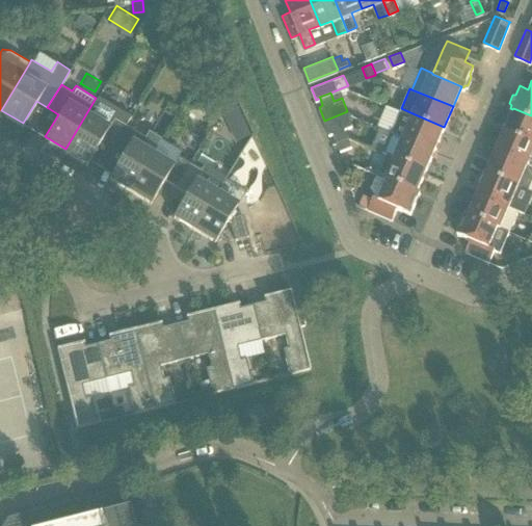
[(98,96),(96,98),(65,149),(86,161),(100,139),(111,146),(125,123),(130,114),(98,96)]
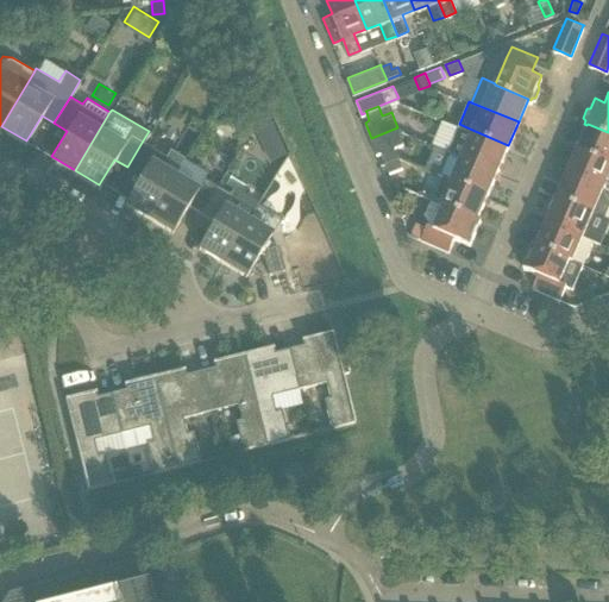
[(497,169),(508,145),(472,130),(459,124),(458,124),(447,148),(497,169)]
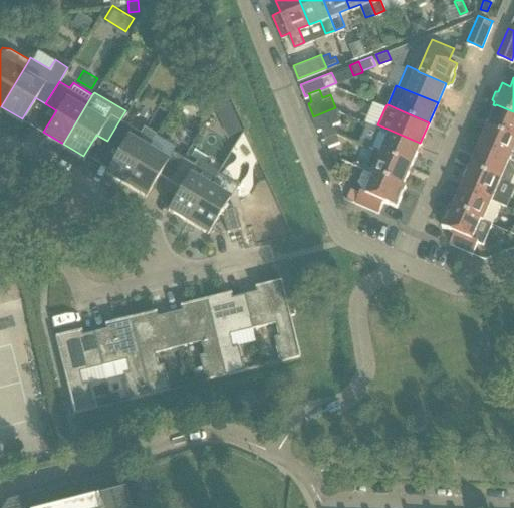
[(513,136),(513,111),(496,104),(495,105),(487,124),(513,136)]
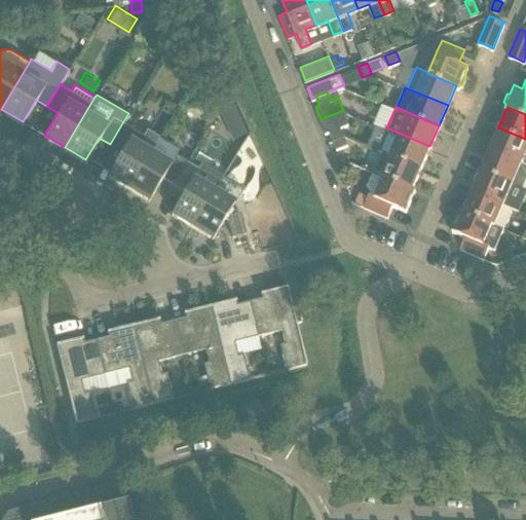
[(348,122),(343,110),(321,119),(325,132),(329,130),(333,138),(344,134),(341,125),(348,122)]
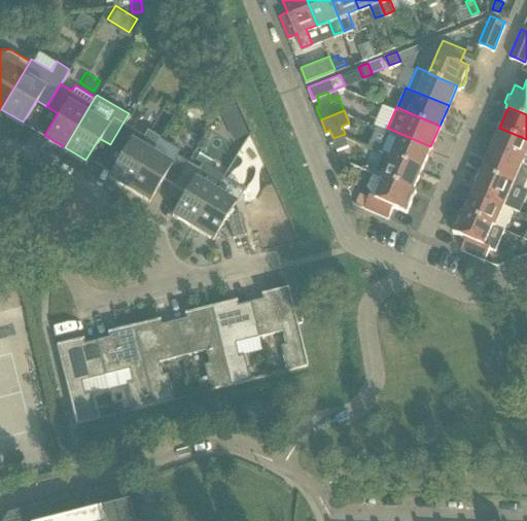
[(129,185),(150,149),(138,142),(143,133),(124,122),(110,144),(121,151),(108,173),(129,185)]
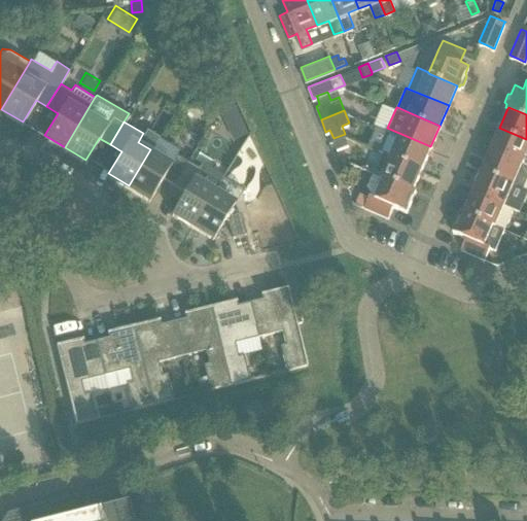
[(422,167),(430,146),(387,128),(379,148),(384,150),(422,167)]
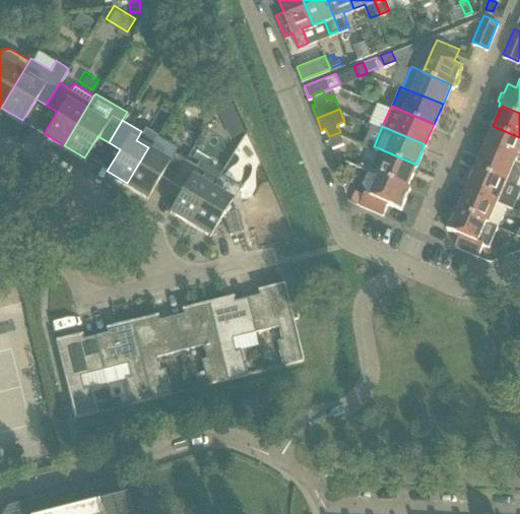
[(519,137),(493,126),(484,145),(519,161),(519,137)]
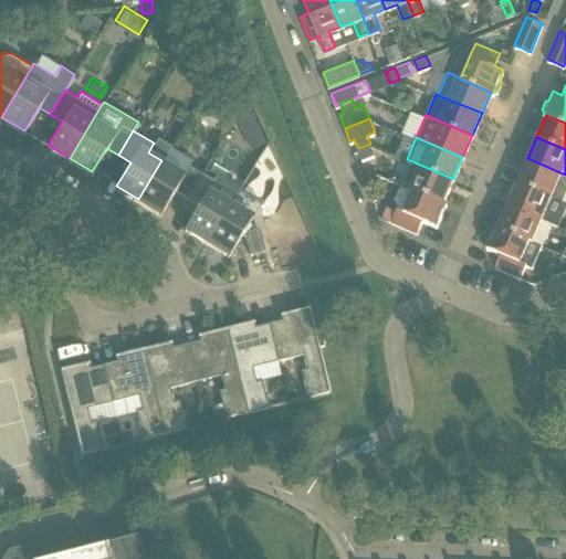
[(374,154),(370,144),(358,148),(362,158),(374,154)]
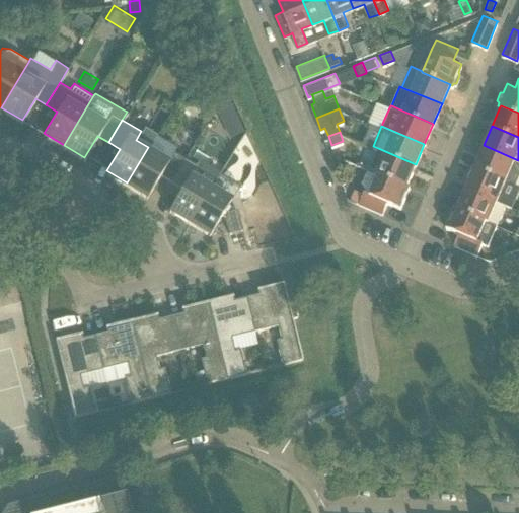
[(518,171),(518,160),(484,145),(474,165),(507,179),(514,182),(518,171)]
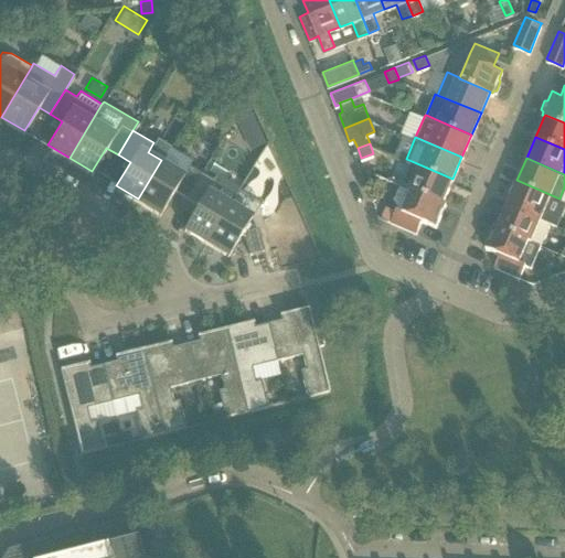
[(174,189),(187,195),(201,171),(189,163),(182,173),(161,160),(138,199),(160,212),(174,189)]
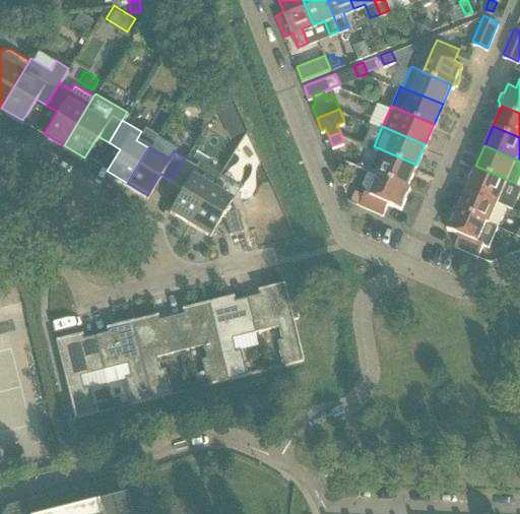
[(379,148),(371,169),(407,185),(408,184),(416,165),(379,148)]
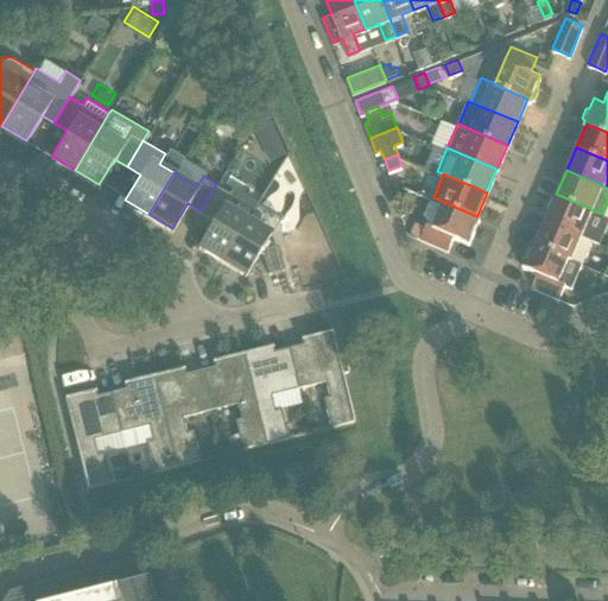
[(221,258),(246,216),(223,202),(229,193),(216,184),(201,210),(214,219),(198,244),(221,258)]
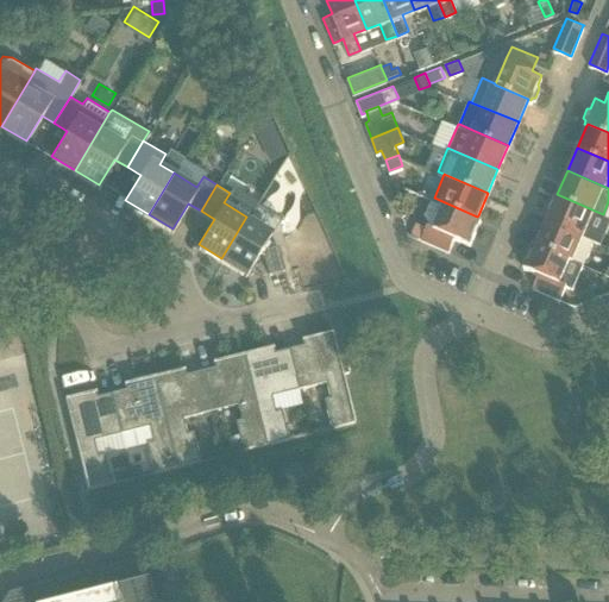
[(584,234),(595,211),(557,194),(546,218),(583,233),(584,234)]
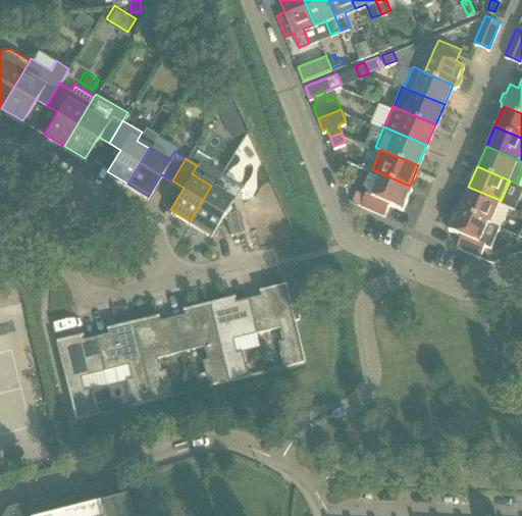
[(412,186),(410,185),(409,186),(372,169),(370,168),(364,182),(368,189),(367,191),(366,192),(357,189),(353,199),(384,213),(389,202),(403,207),(412,186)]
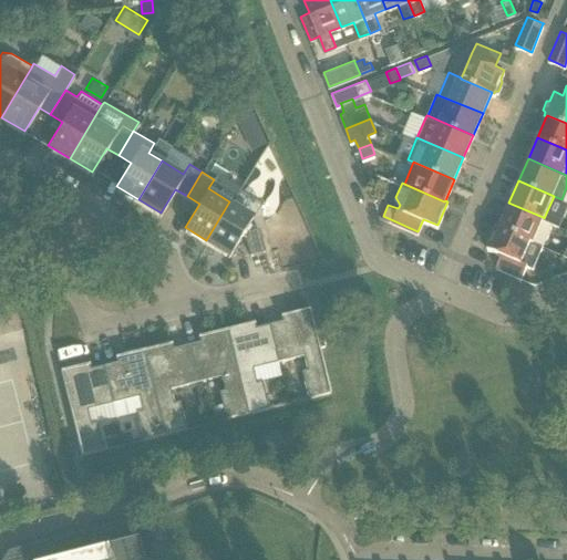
[(253,216),(229,201),(206,240),(229,253),(241,232),(246,236),(250,252),(265,249),(259,227),(248,221),(253,216)]
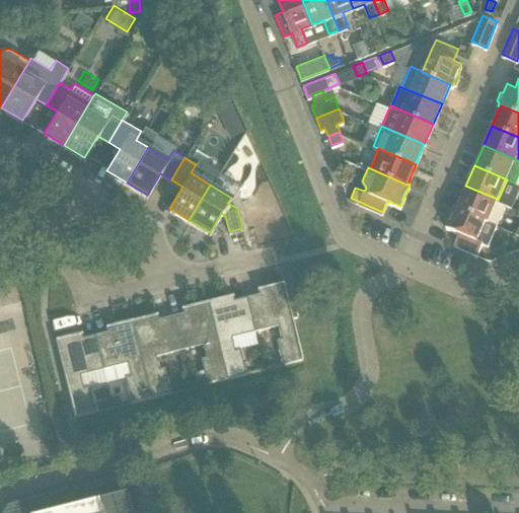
[(490,220),(498,200),(497,199),(465,186),(457,205),(457,206),(489,219),(490,220)]
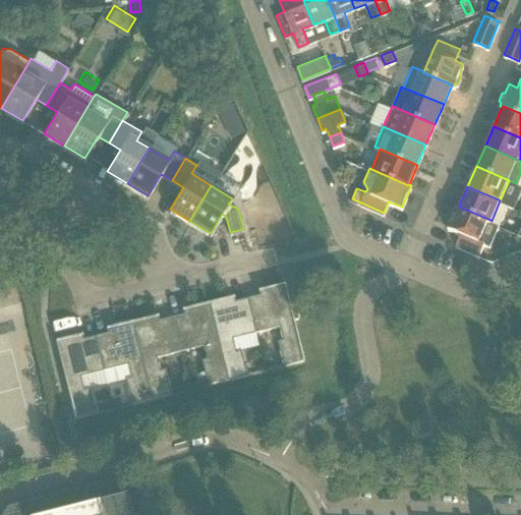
[(459,207),(459,206),(457,205),(448,227),(461,232),(456,243),(479,253),(484,241),(490,244),(499,224),(459,207)]
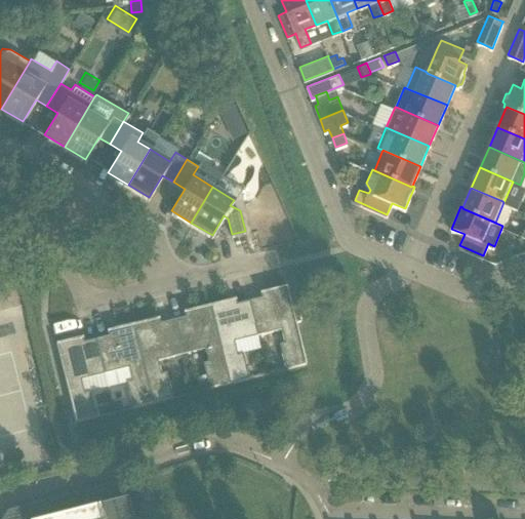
[(260,294),(248,297),(257,332),(282,326),(285,341),(282,341),(288,365),(306,361),(295,319),(299,318),(296,305),(291,306),(286,283),(266,288),(267,293),(260,294)]
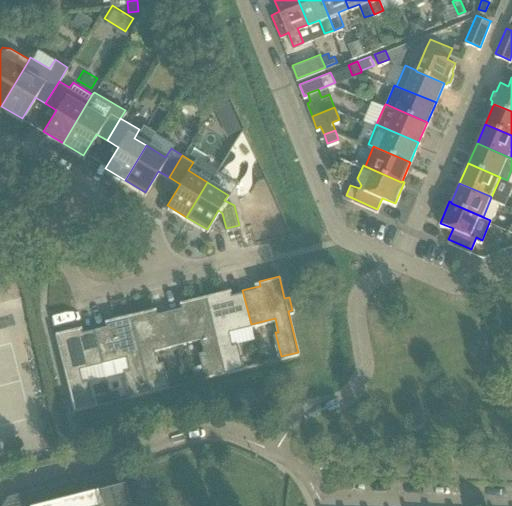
[(223,290),(204,295),(223,371),(241,366),(236,342),(231,343),(227,329),(251,324),(242,290),(231,293),(224,295),(223,290)]
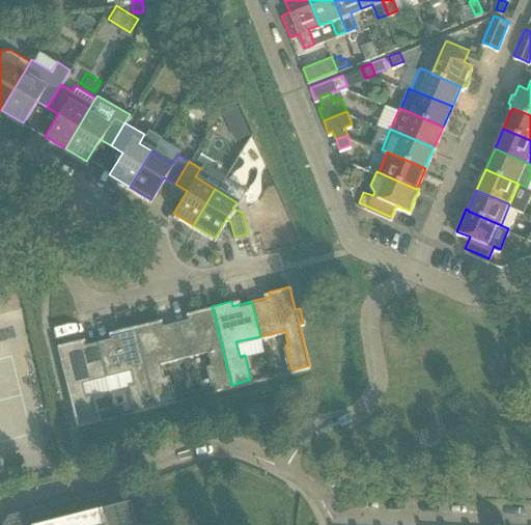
[(187,318),(174,321),(183,356),(207,350),(211,364),(204,365),(211,389),(231,385),(212,306),(192,310),(193,316),(187,318)]
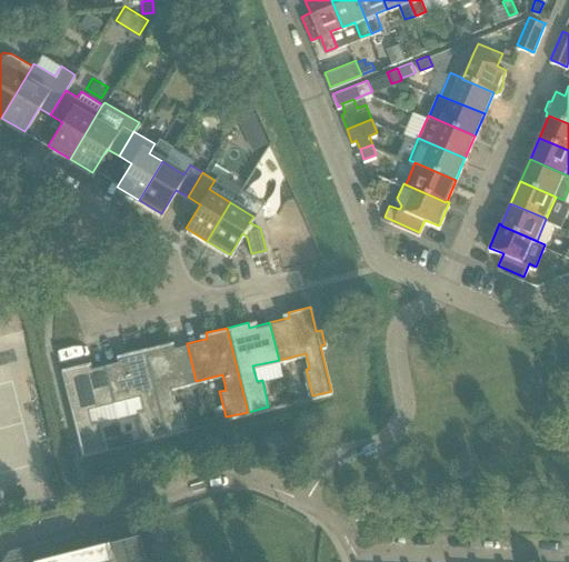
[(165,342),(143,348),(165,432),(187,427),(180,401),(175,403),(170,387),(196,381),(187,343),(167,348),(165,342)]
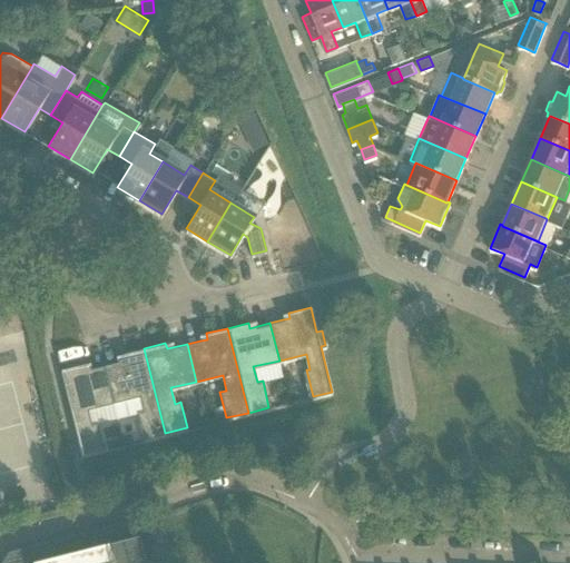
[(117,362),(104,365),(114,403),(139,396),(144,411),(137,413),(144,438),(165,433),(144,348),(123,354),(124,359),(117,362)]
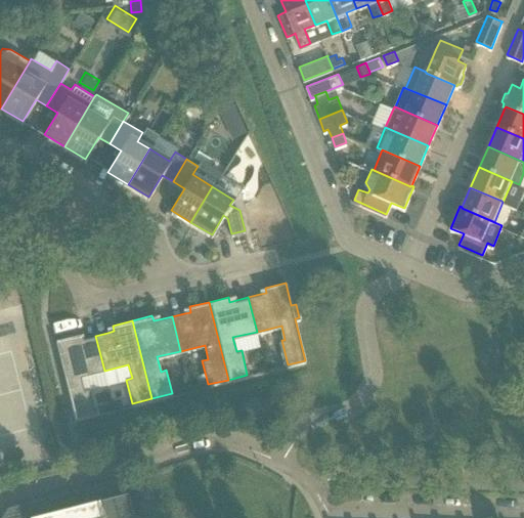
[(76,335),(55,340),(75,418),(95,413),(89,388),(84,389),(81,376),(104,371),(95,336),(84,338),(77,340),(76,335)]
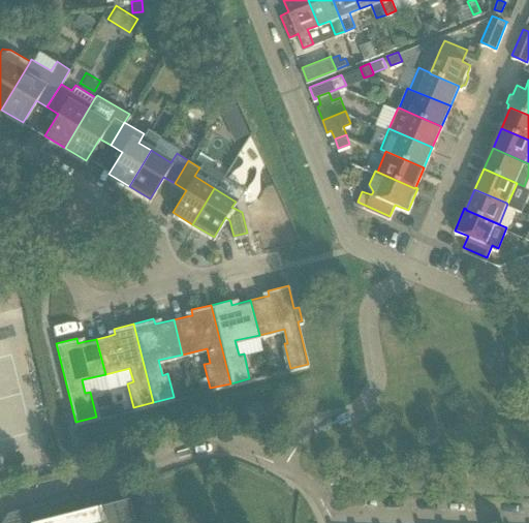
[(121,483),(44,502),(50,521),(39,522),(132,522),(132,520),(127,500),(125,501),(121,483)]
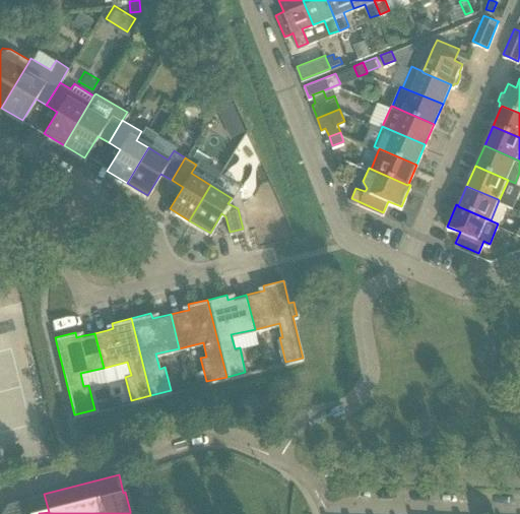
[(39,513),(49,512),(44,494),(6,503),(0,513),(39,513)]
